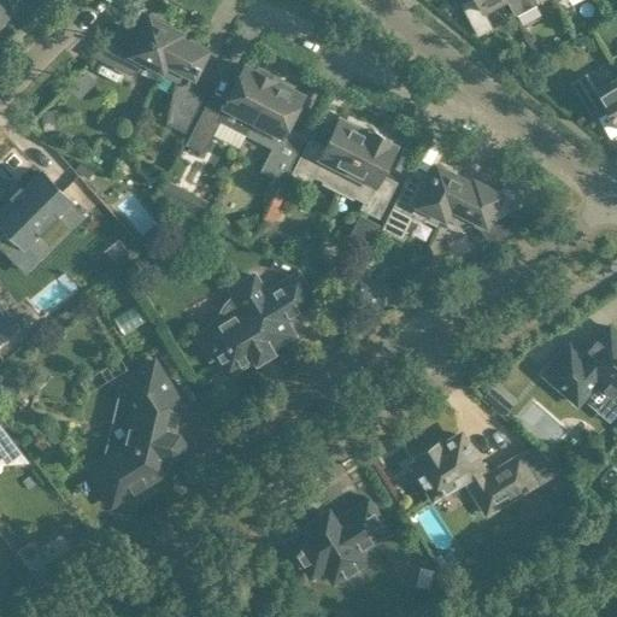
[(0,0),(0,22),(13,10),(7,0),(0,0)]
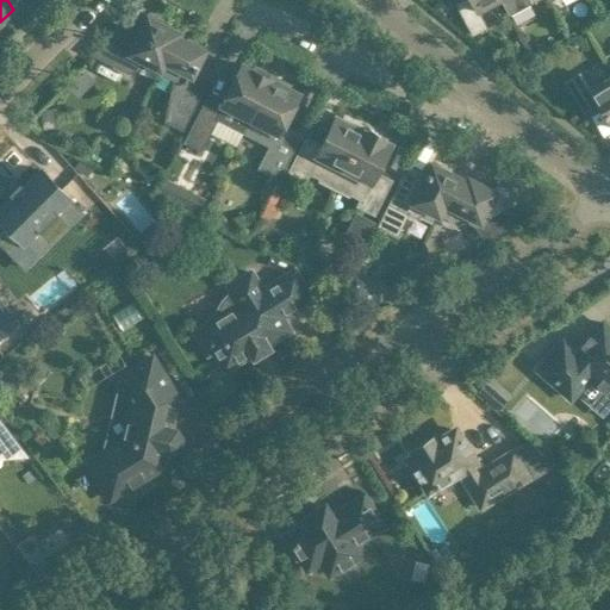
[(493,0),(470,0),(471,1),(459,7),(472,33),(485,26),(477,10),(493,0)]
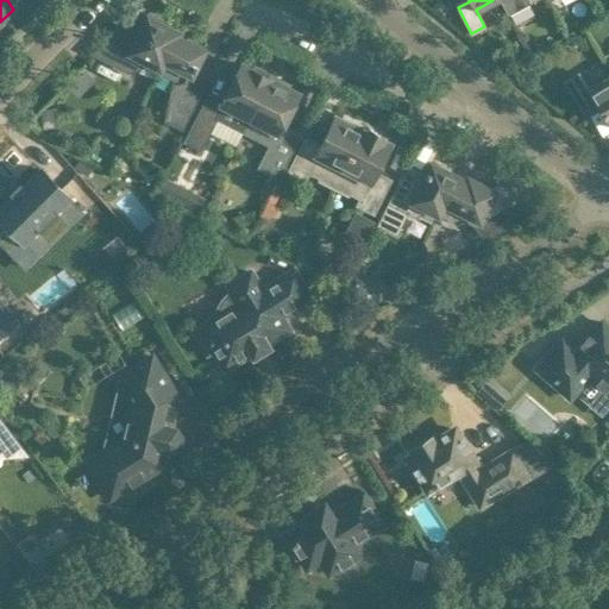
[(498,0),(508,16),(535,0),(498,0)]
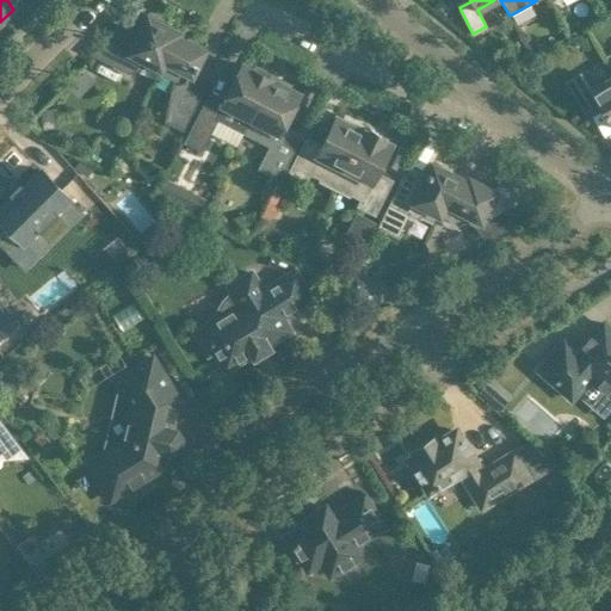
[(176,36),(178,32),(160,23),(161,20),(149,13),(147,17),(139,34),(133,36),(119,29),(93,54),(118,66),(117,68),(127,73),(142,68),(146,62),(159,69),(176,36)]
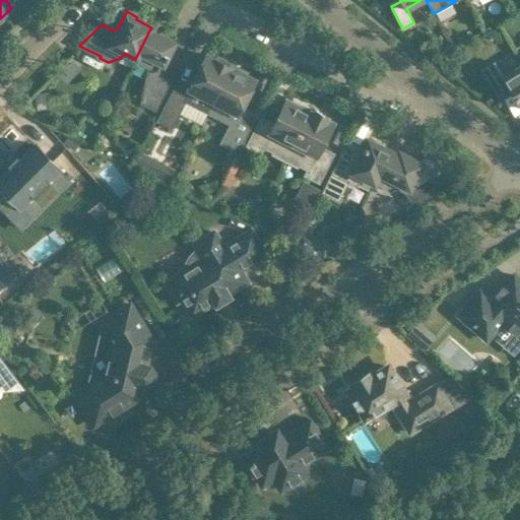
[(168,54),(173,43),(175,40),(164,35),(163,38),(149,30),(135,59),(134,61),(148,68),(142,103),(154,109),(180,60),(168,54)]
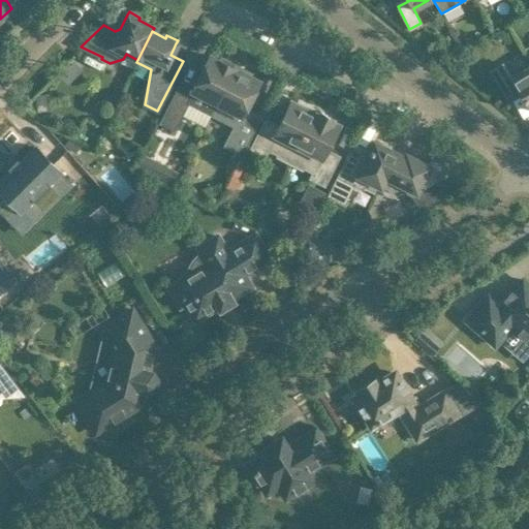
[(212,115),(235,68),(232,67),(234,64),(221,58),(220,61),(209,56),(190,93),(179,87),(161,122),(174,129),(186,104),(210,117),(211,115),(212,115)]
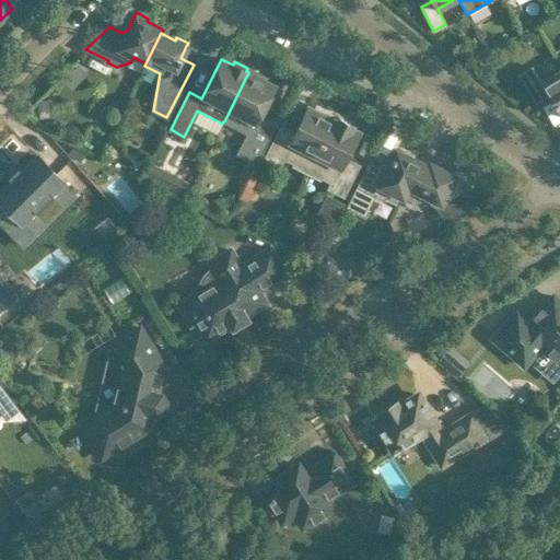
[(559,70),(541,82),(532,67),(520,74),(534,98),(546,91),(559,114),(559,70)]
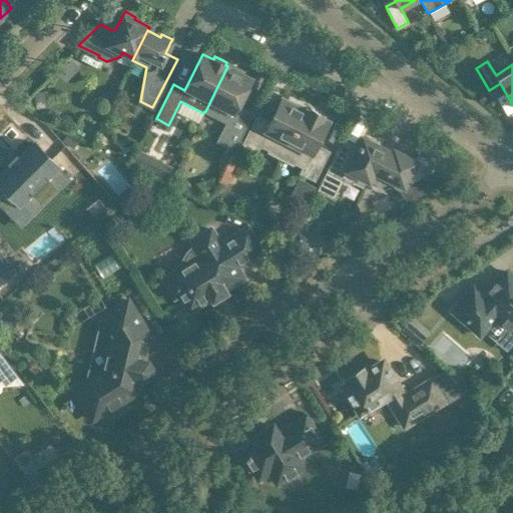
[(250,78),(241,74),(243,70),(231,64),(229,67),(227,66),(205,111),(206,112),(205,114),(226,124),(218,141),(226,145),(235,149),(236,147),(253,113),(236,105),(250,78)]
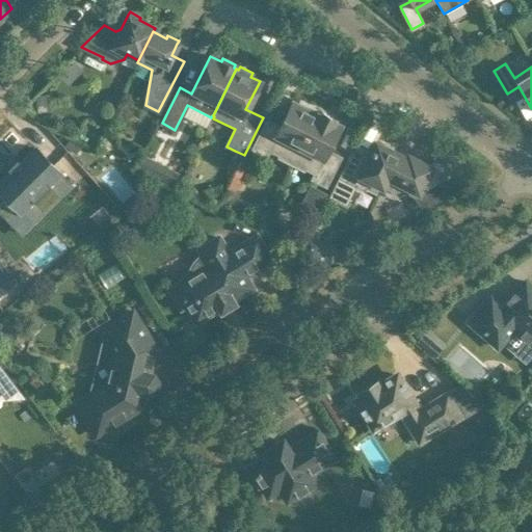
[(36,99),(29,106),(35,113),(51,111),(49,95),(35,97),(36,99)]
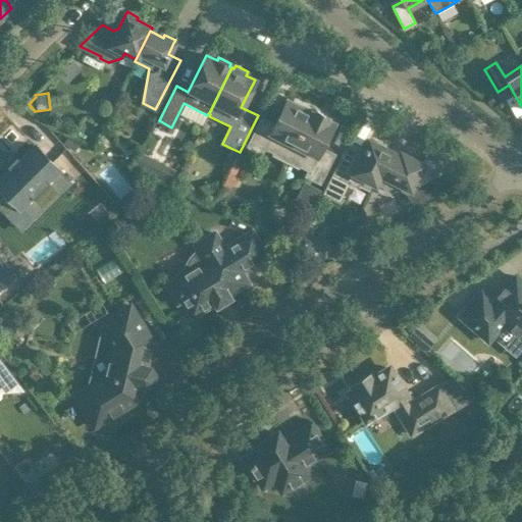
[(285,160),(310,111),(307,109),(309,106),(295,99),(294,102),(286,99),(274,124),(262,118),(248,146),(261,152),(264,147),(273,151),(272,154),(284,160),(285,160)]
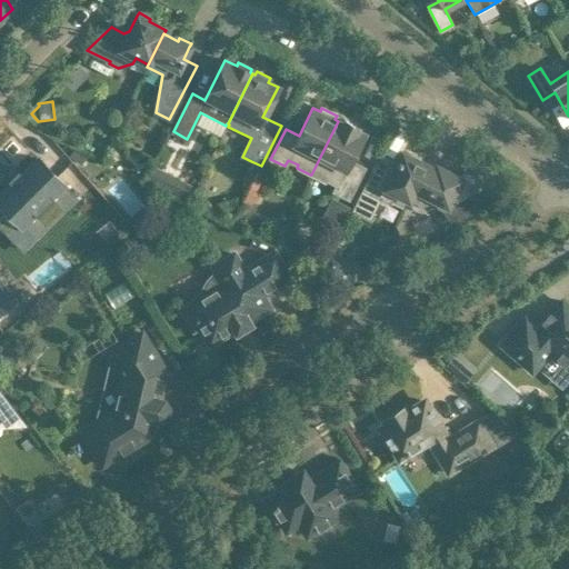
[(342,122),(338,121),(311,175),(312,176),(312,175),(326,180),(327,179),(337,185),(333,191),(348,198),(363,168),(350,161),(363,133),(357,130),(358,127),(343,120),(342,122)]
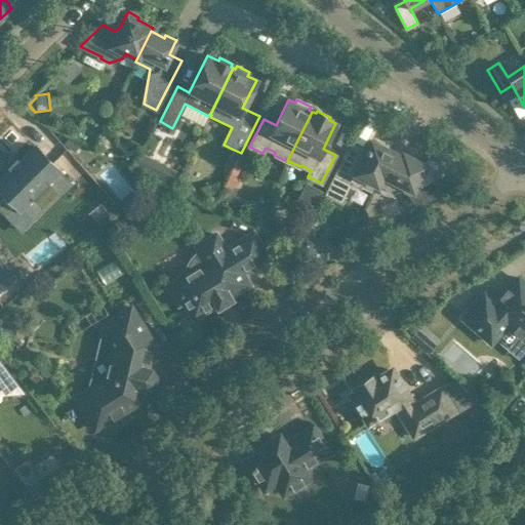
[(377,184),(393,152),(389,150),(388,146),(380,142),(376,144),(371,142),(366,152),(362,150),(361,152),(350,146),(325,194),(341,202),(352,183),(358,185),(363,184),(366,178),(377,184)]
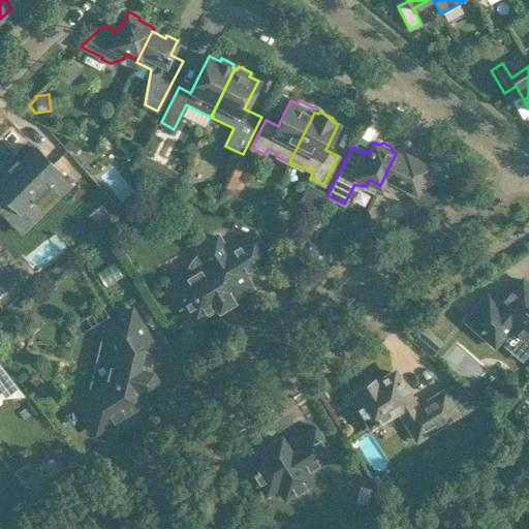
[(11,172),(0,182),(0,190),(6,197),(20,211),(21,210),(33,221),(71,184),(59,172),(60,172),(36,147),(21,162),(17,157),(6,167),(11,172)]
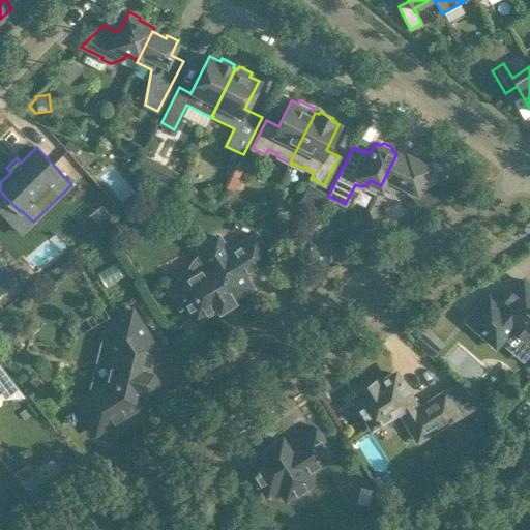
[(252,155),(244,152),(243,154),(235,171),(228,186),(227,187),(235,192),(240,180),(239,179),(246,163),(248,164),(252,155)]
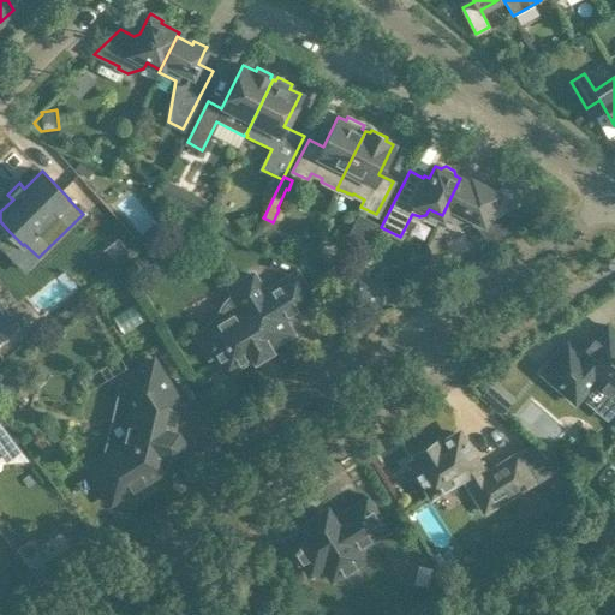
[(497,190),(496,192),(472,180),(471,184),(460,178),(442,215),(443,214),(461,224),(469,221),(471,216),(484,222),(477,232),(485,245),(495,243),(511,233),(499,214),(512,206),(514,204),(514,202),(515,201),(515,198),(515,196),(515,195),(514,192),(513,191),(512,189),(511,189),(508,187),(506,186),(505,186),(502,187),(501,187),(499,189),(497,190)]
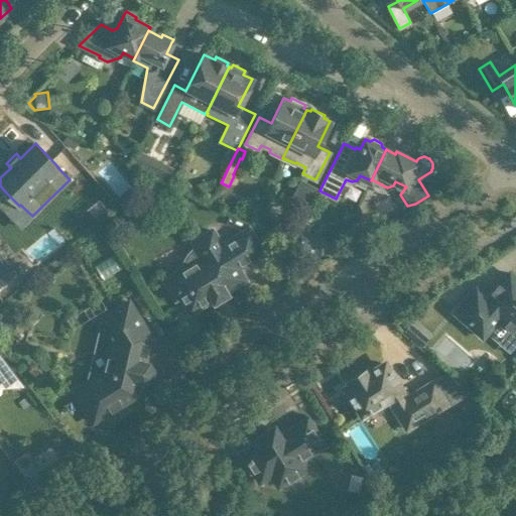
[(263,251),(249,229),(222,245),(212,230),(194,241),(203,256),(200,258),(198,260),(196,263),(195,265),(194,269),(185,267),(169,277),(171,280),(167,283),(176,297),(180,295),(190,311),(210,299),(227,289),(244,278),(237,267),(263,251)]
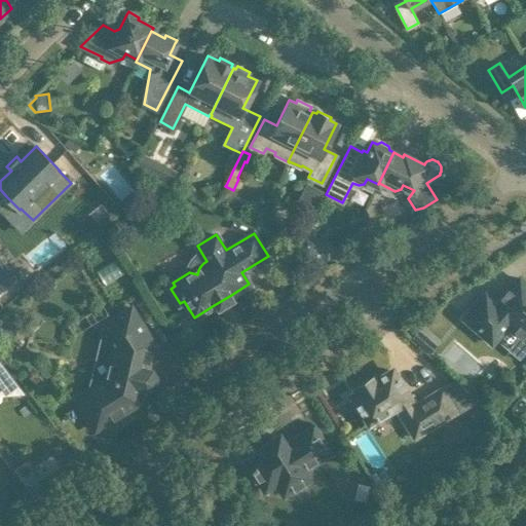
[(0,289),(14,279),(0,260),(0,289)]
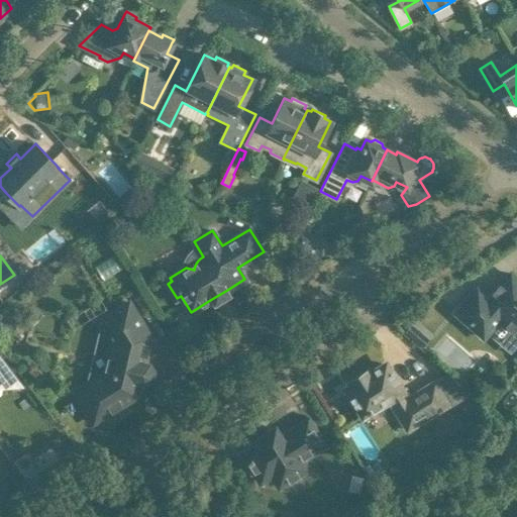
[(488,299),(477,289),(456,313),(484,337),(500,319),(516,333),(516,279),(510,273),(488,299)]
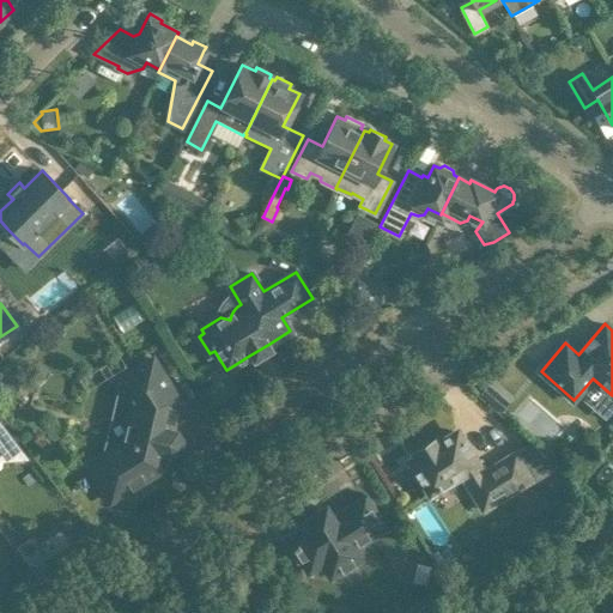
[(176,431),(174,430),(171,430),(178,400),(152,358),(116,381),(125,394),(117,399),(115,410),(121,419),(129,422),(125,439),(116,437),(107,443),(104,454),(89,463),(110,501),(129,489),(131,490),(146,480),(146,479),(162,469),(165,451),(170,453),(178,448),(181,438),(176,431)]
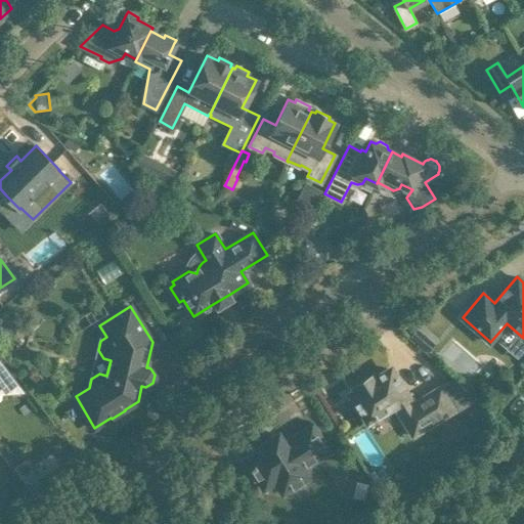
[(0,321),(0,341),(7,343),(12,340),(14,331),(11,325),(0,321)]
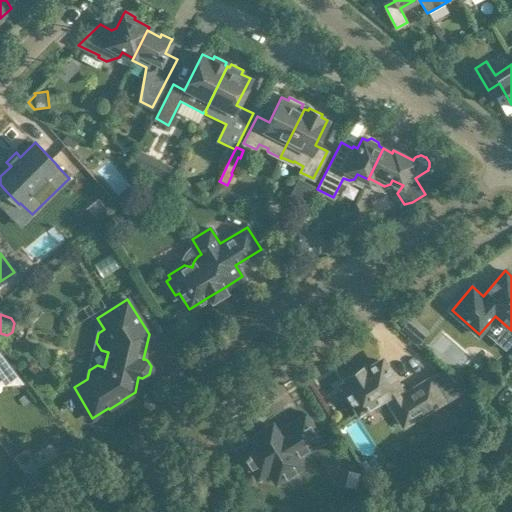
[(0,373),(15,372),(0,351),(0,373)]
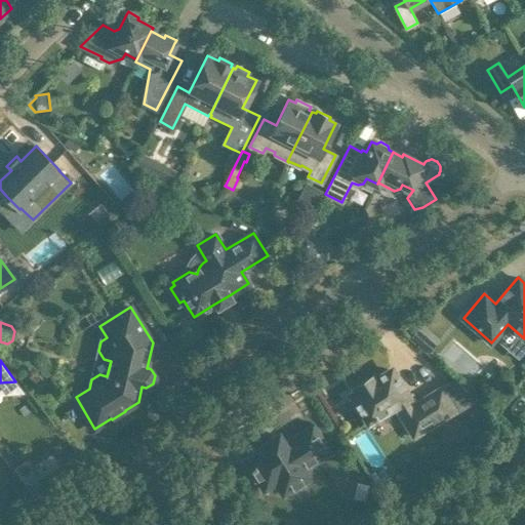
[(351,395),(368,422),(374,418),(375,420),(378,418),(377,417),(396,405),(401,413),(400,413),(414,436),(477,397),(455,379),(418,402),(413,392),(407,395),(392,369),(375,379),(373,375),(354,388),(356,391),(351,395)]
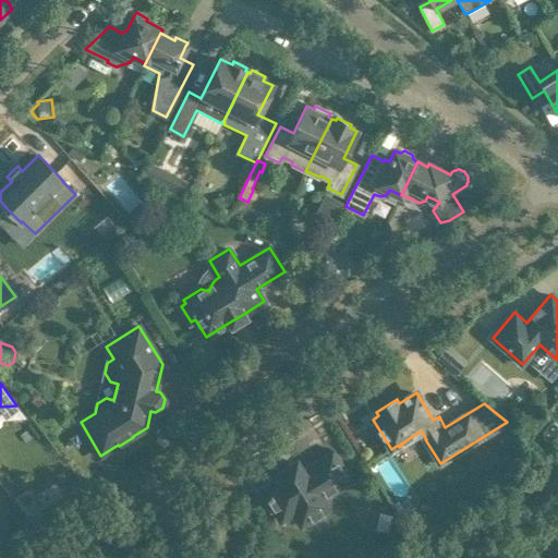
[(332,452),(302,471),(296,462),(277,474),(280,477),(263,488),(268,498),(268,501),(273,509),(276,510),(278,513),(290,506),(301,524),(332,506),(326,496),(350,481),(332,452)]
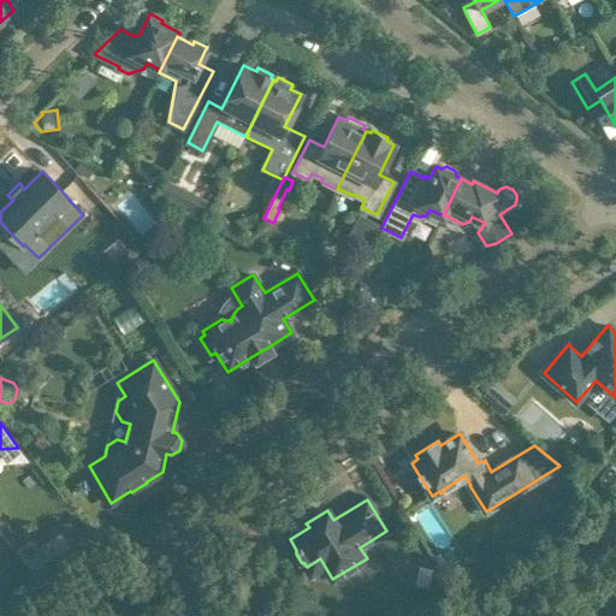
[(83,540),(72,548),(80,558),(90,551),(83,540)]
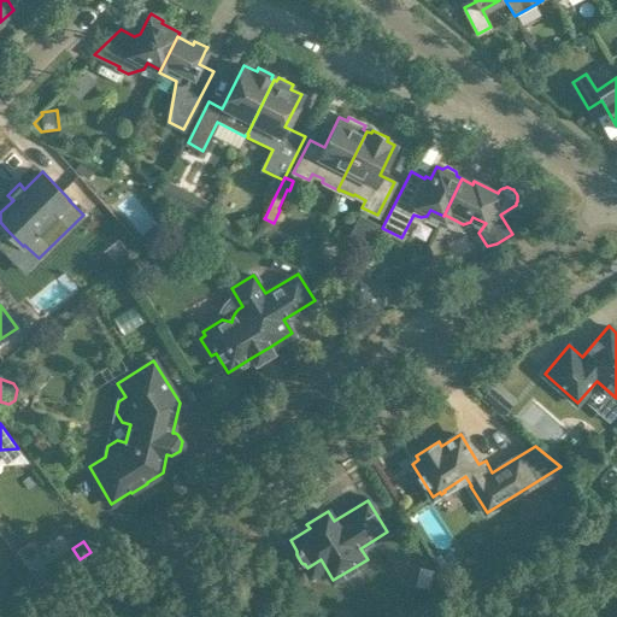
[(48,564),(36,571),(43,582),(56,575),(48,564)]
